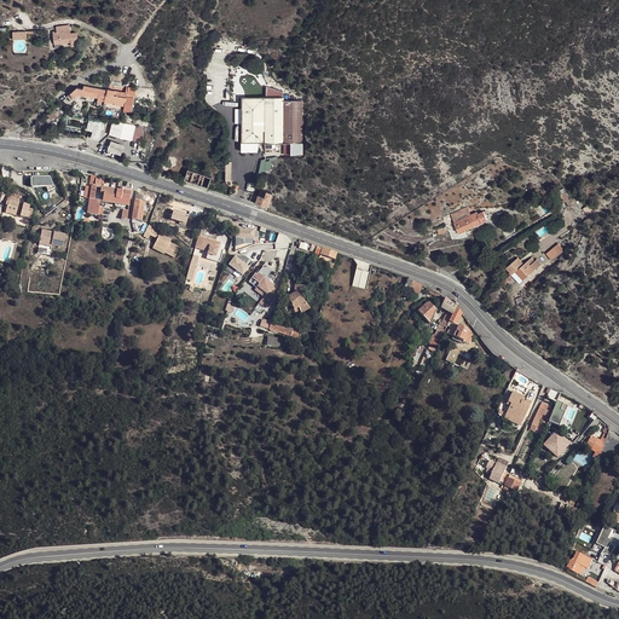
[(55,41),(71,40),(71,32),(70,27),(63,28),(55,29),(55,41)]
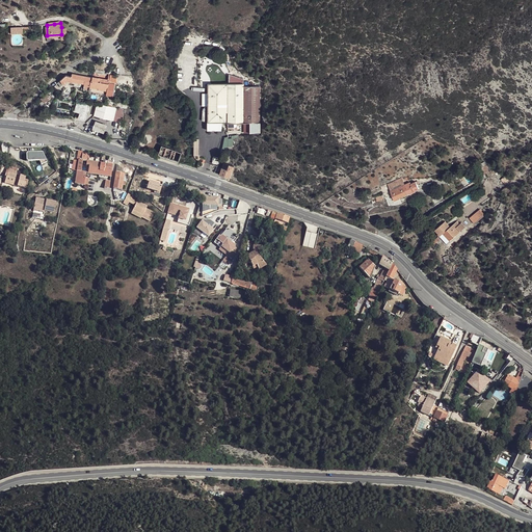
[(71,76),(67,75),(59,80),(62,82),(64,80),(67,80),(71,80),(71,82),(77,84),(78,82),(89,83),(90,79),(91,76),(71,73),(71,76)]
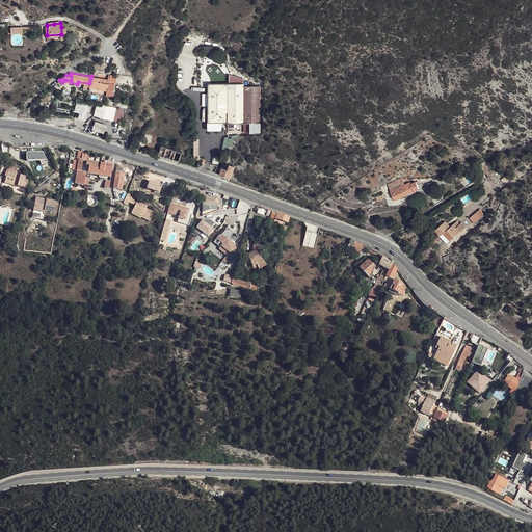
[(109,79),(108,81),(114,82),(116,75),(108,74),(107,78),(109,79)]
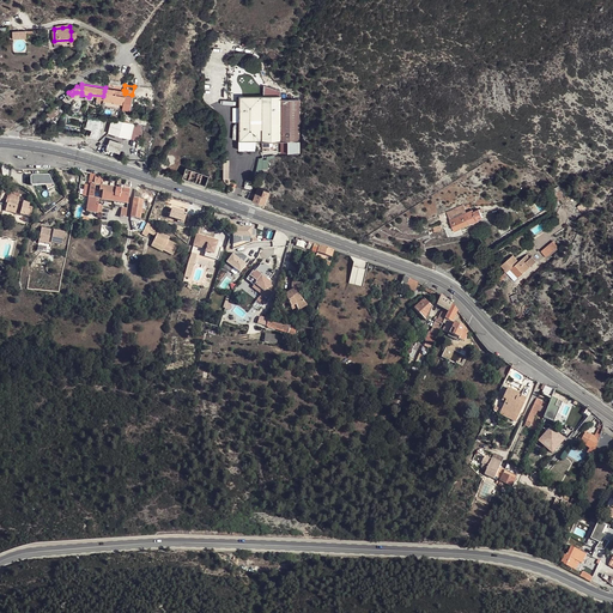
[(102,103),(131,109),(132,99),(125,98),(125,95),(113,92),(113,89),(105,87),(105,91),(104,91),(103,96),(102,103)]
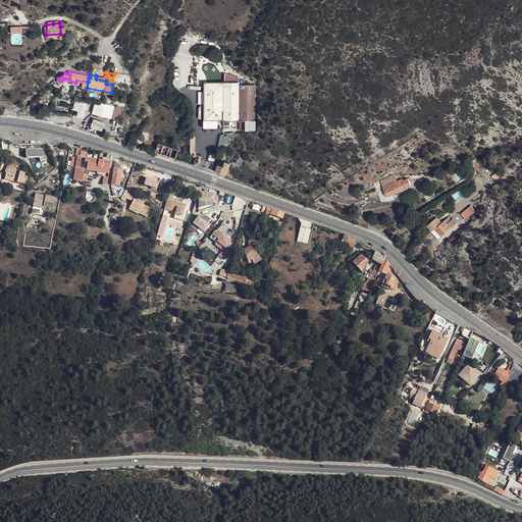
[(222,81),(203,80),(203,118),(217,118),(222,118),(222,81)]
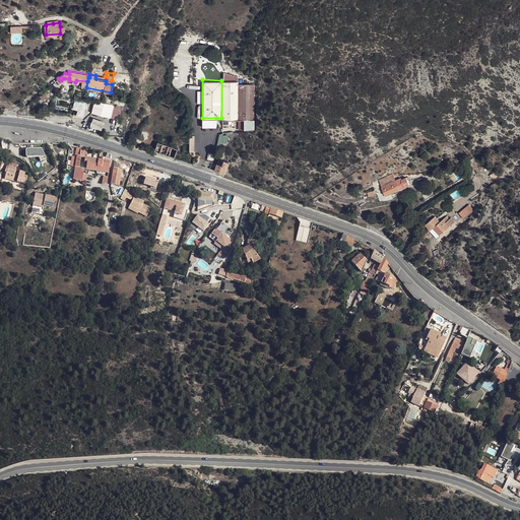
[(237,79),(221,80),(221,118),(254,117),(253,80),(238,80),(237,79)]
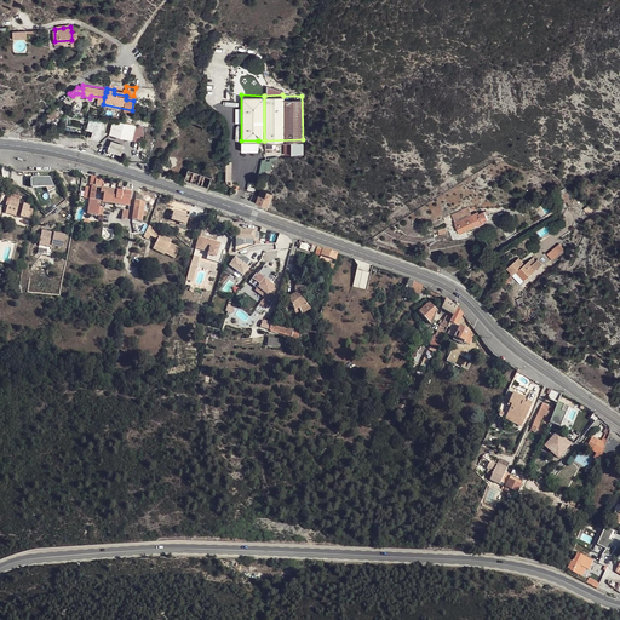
[(50,119),(57,113),(53,107),(45,114),(50,119)]
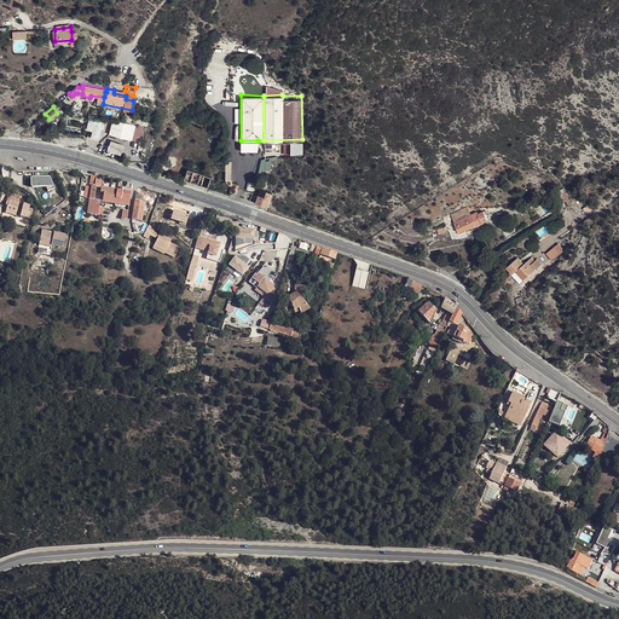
[(88,122),(86,128),(91,131),(98,133),(102,121),(90,117),(88,122)]
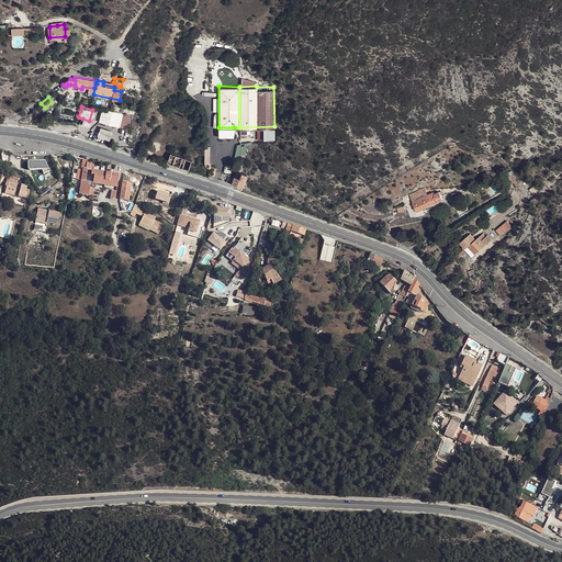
[(123,114),(103,110),(99,122),(120,127),(123,114)]
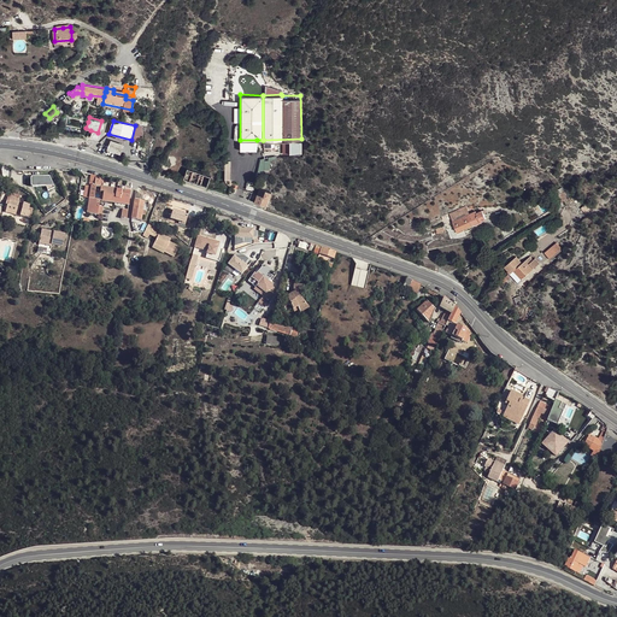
[(124,144),(111,140),(107,150),(121,154),(124,144)]
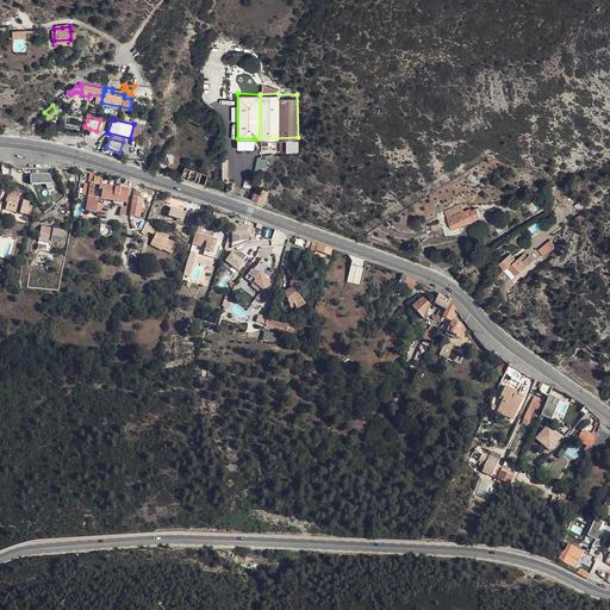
[(257,157),(255,170),(266,173),(268,160),(257,157)]
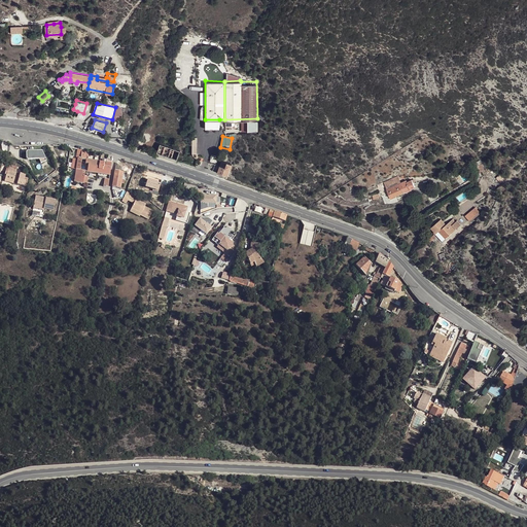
[(160,143),(155,152),(176,160),(179,149),(160,143)]
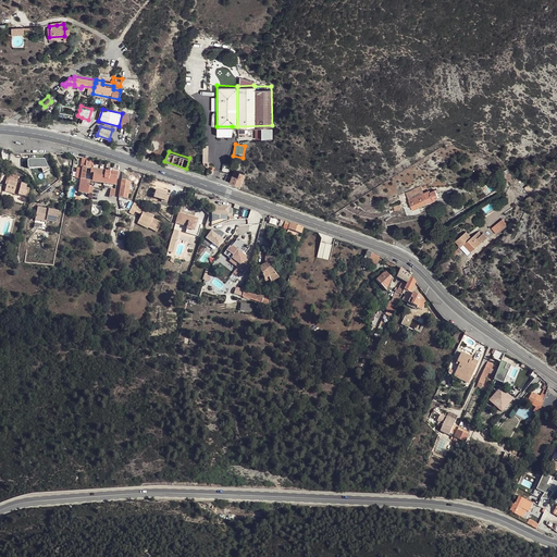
[(42,160),(24,160),(25,169),(31,169),(31,166),(37,166),(38,169),(40,173),(47,170),(42,160)]
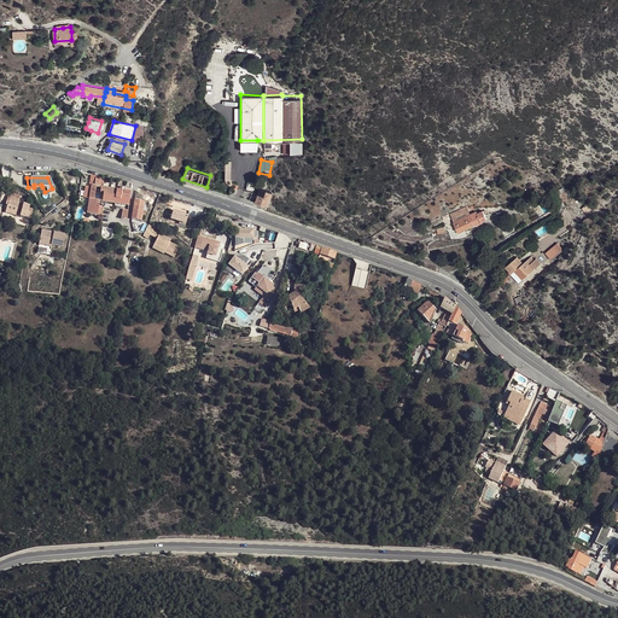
[(87,214),(98,216),(99,200),(94,199),(95,186),(94,186),(92,185),(91,187),(91,190),(89,199),(87,214)]
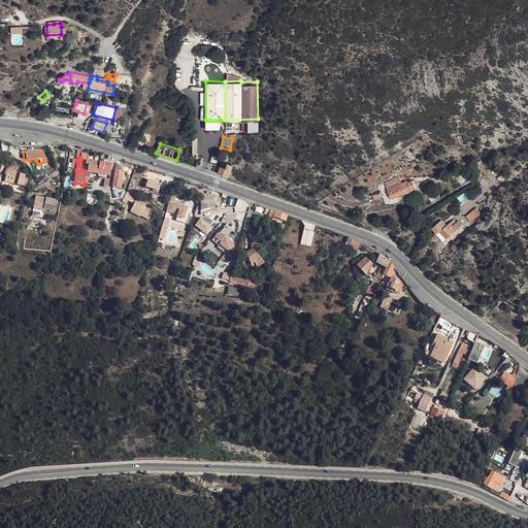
[(86,164),(89,164),(88,172),(109,175),(111,164),(91,161),(88,160),(87,160),(86,164)]
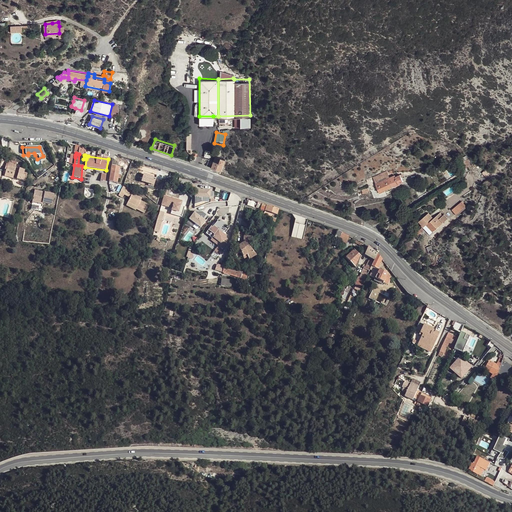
[(220,170),(222,163),(218,162),(219,157),(214,156),(211,168),(220,170)]
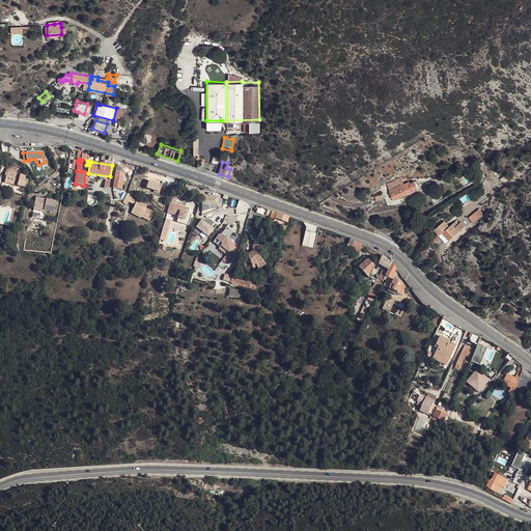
[(17,172),(12,171),(11,173),(7,172),(4,184),(26,190),(28,182),(25,180),(26,177),(17,174),(17,172)]
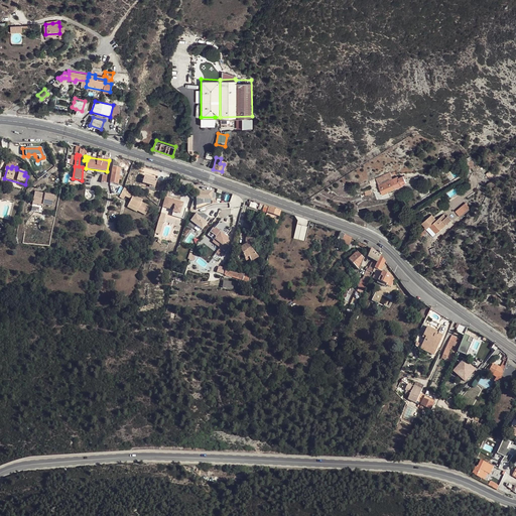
[(110,183),(117,184),(118,182),(118,178),(119,175),(120,168),(113,167),(110,183)]
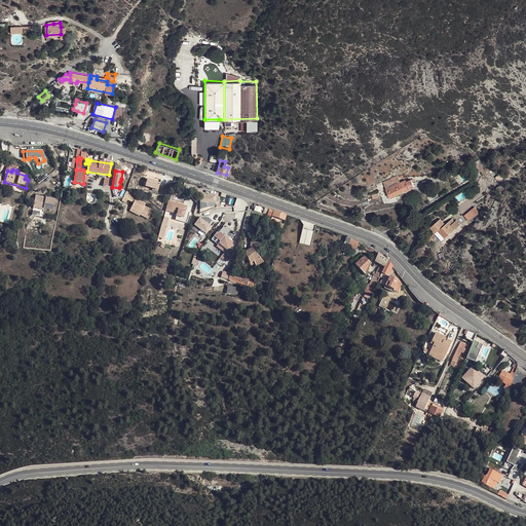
[(387,190),(390,198),(403,192),(400,185),(387,190)]
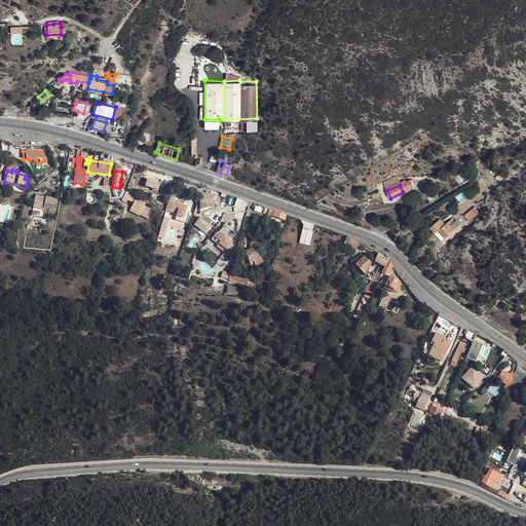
[(130,193),(126,191),(121,201),(132,207),(129,212),(139,216),(140,216),(148,219),(153,210),(144,205),(146,203),(136,198),(138,195),(132,192),(130,193)]
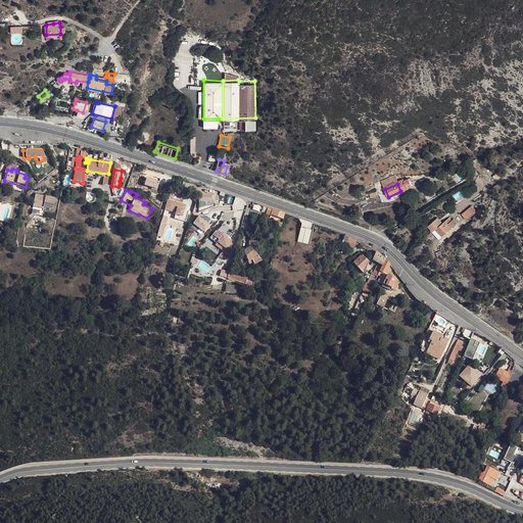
[(214,194),(198,194),(198,201),(196,201),(193,211),(198,209),(205,207),(205,201),(214,202),(214,194)]
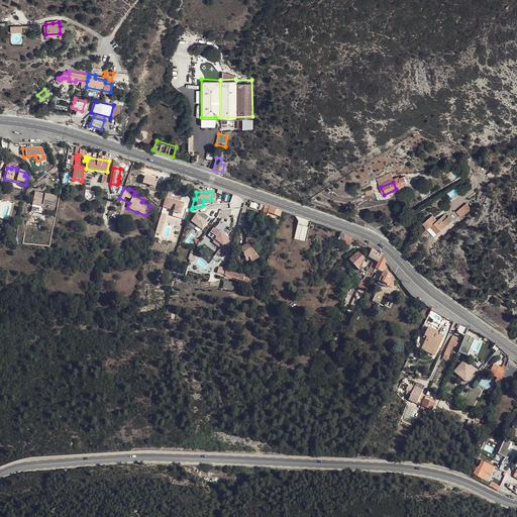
[(54,197),(34,193),(31,206),(41,208),(41,207),(52,209),(54,197)]
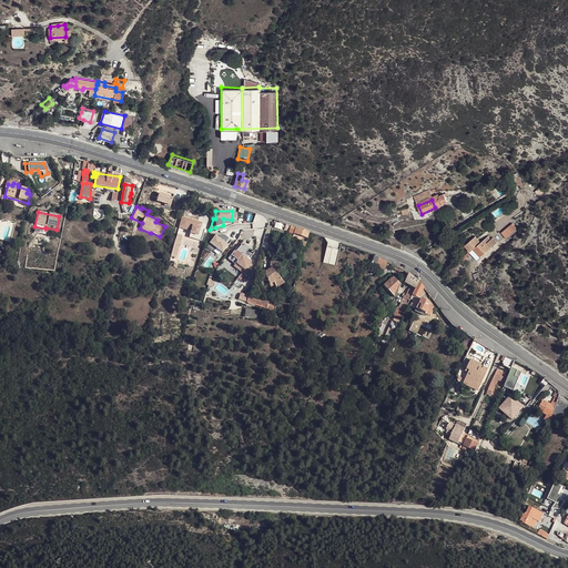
[(199,221),(183,216),(180,226),(192,230),(191,232),(203,236),(205,229),(201,227),(196,226),(199,221)]
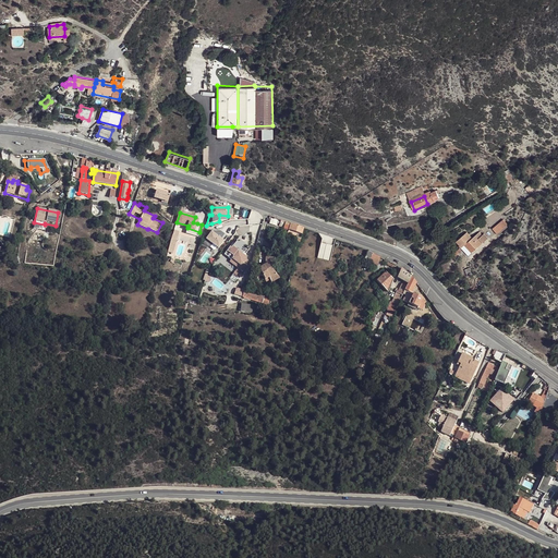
[(504,219),(492,228),(496,234),(508,226),(504,219)]
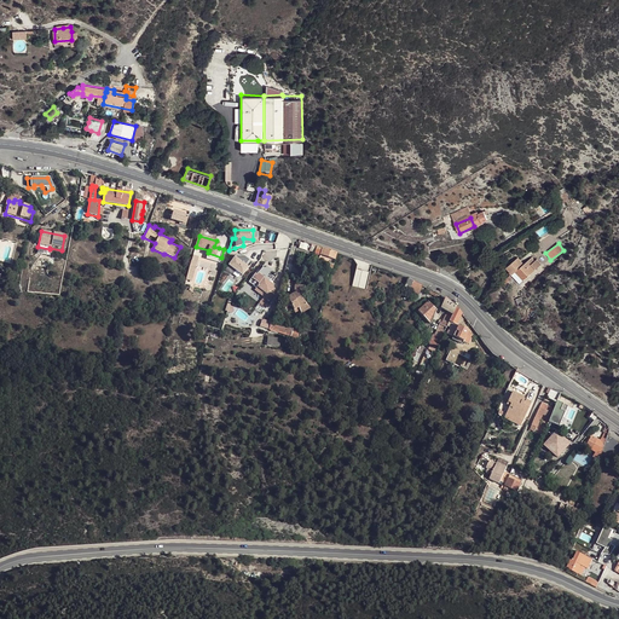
[(209,250),(196,247),(194,254),(220,262),(221,258),(208,253),(209,250)]
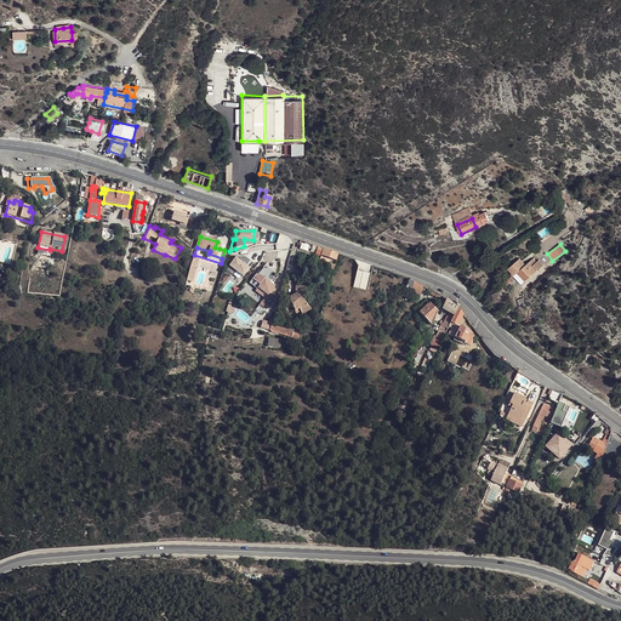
[(336,262),(337,255),(318,248),(315,255),(322,257),(331,261),(336,262)]
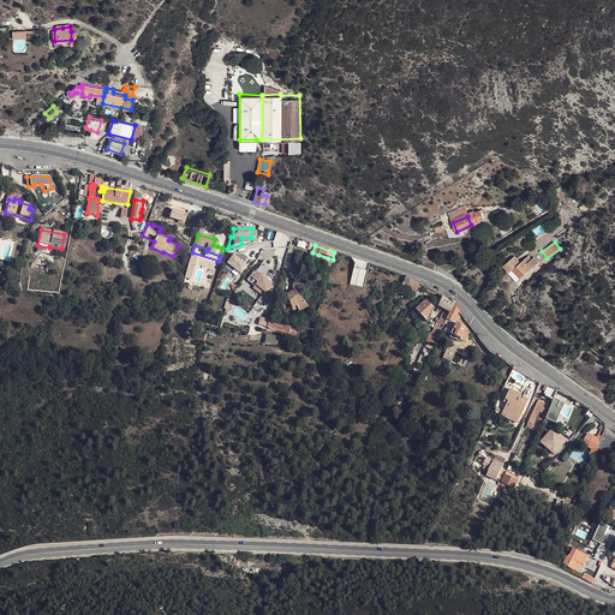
[(244,255),(234,255),(227,263),(242,274),(248,266),(244,263),(249,258),(244,255)]
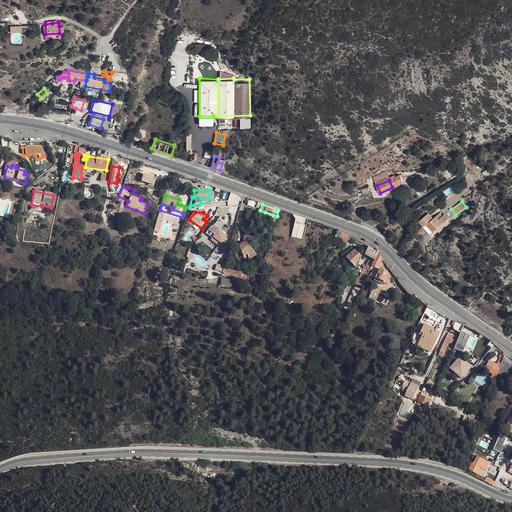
[(426,225),(434,234),(449,220),(444,215),(442,217),(439,214),(434,220),(431,222),(426,217),(420,224),(423,227),(426,225)]
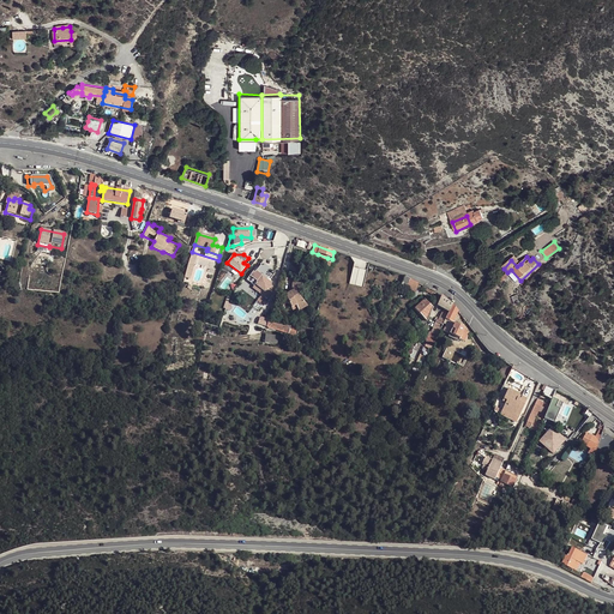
[(252,272),(246,281),(253,287),(252,289),(266,300),(271,294),(270,293),(271,288),(270,286),(270,284),(268,282),(272,275),(260,265),(253,274),(252,272)]
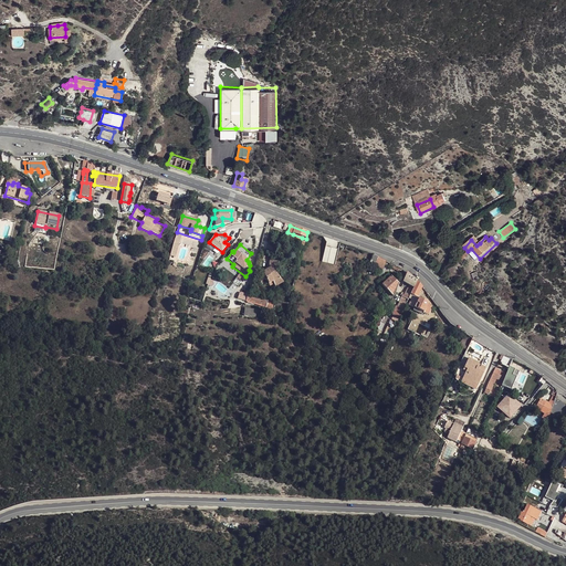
[(471,249),(468,251),(468,252),(475,262),(480,259),(471,249)]
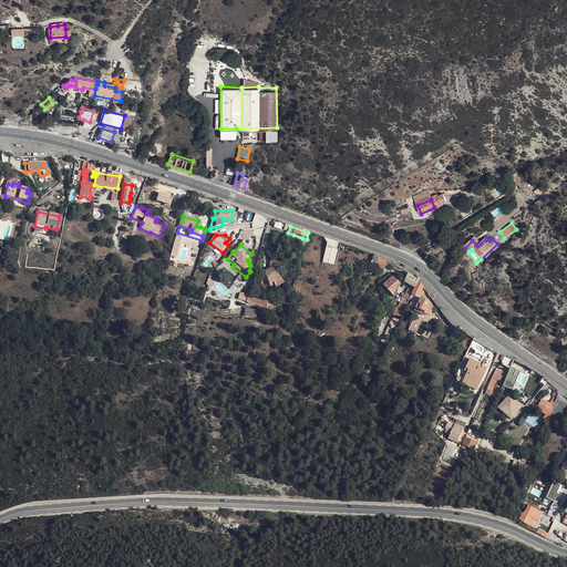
[(387,263),(374,256),(370,264),(383,269),(387,263)]
